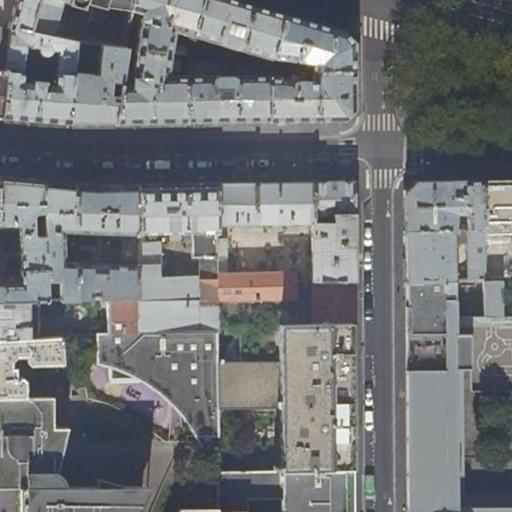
[(13,0),(6,27),(9,28),(27,31),(36,0),(13,0)]
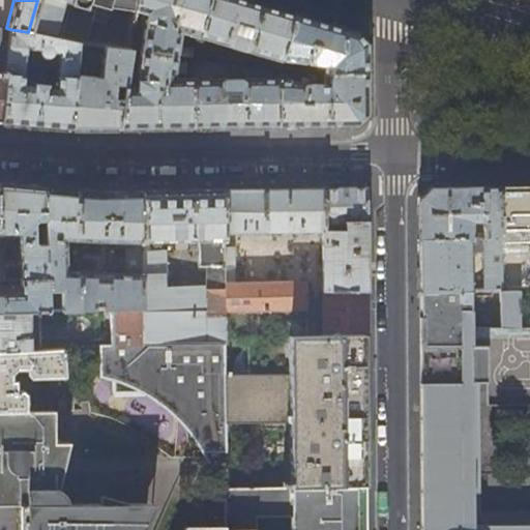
[(37,0),(28,32),(78,42),(102,46),(128,49),(134,16),(123,15),(123,8),(127,8),(128,0),(37,0)]
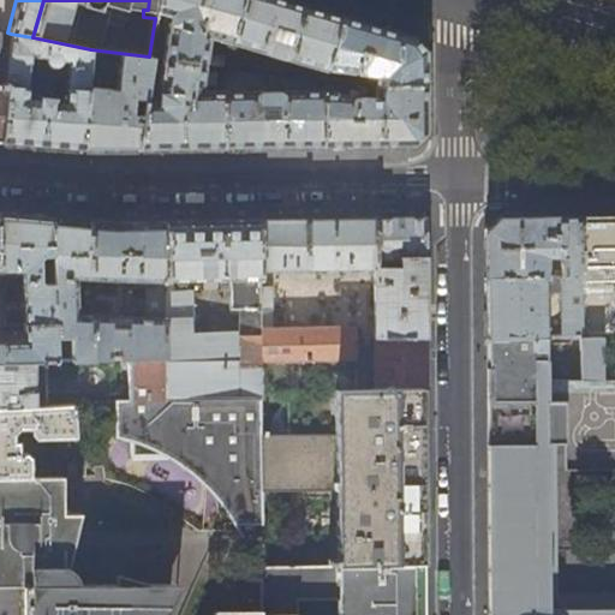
[(156,0),(155,13),(168,16),(162,59),(204,64),(222,67),(225,60),(204,57),(208,37),(230,43),(242,0),(156,0)]
